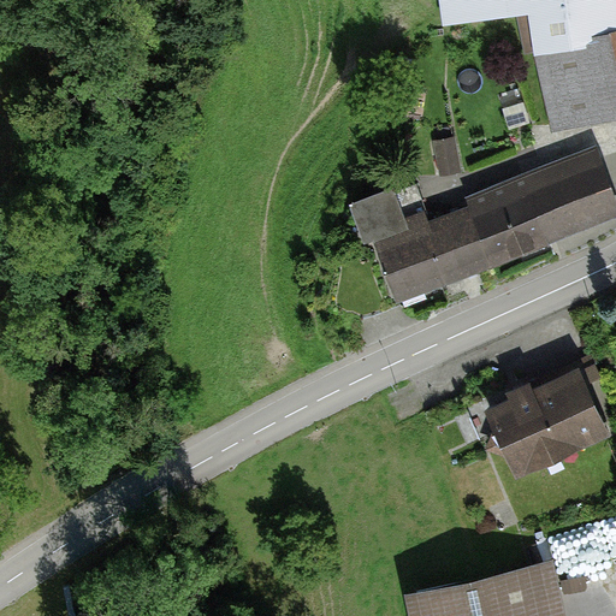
[(615,0),(444,0),(449,25),(532,13),(549,130),(615,119),(615,0)]
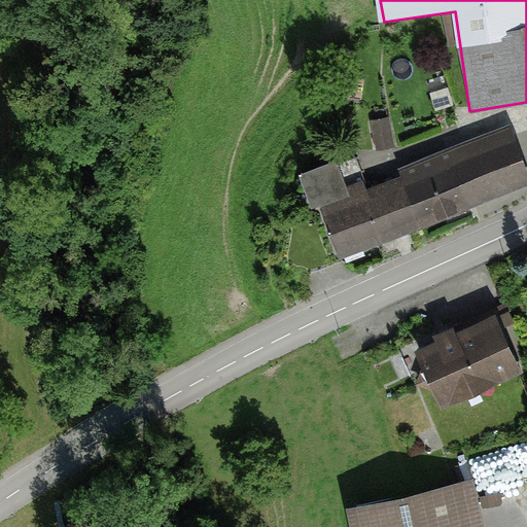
[(450,149),(471,207),(526,186),(526,169),(512,127),(450,149)]
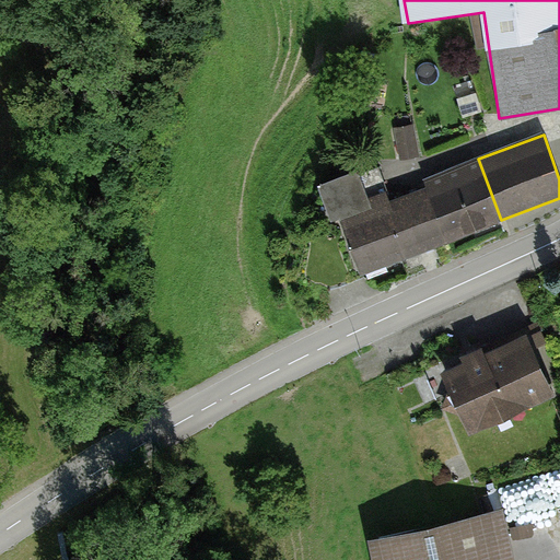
[(418,188),(438,243),(501,220),(478,159),(416,182),(418,188)]
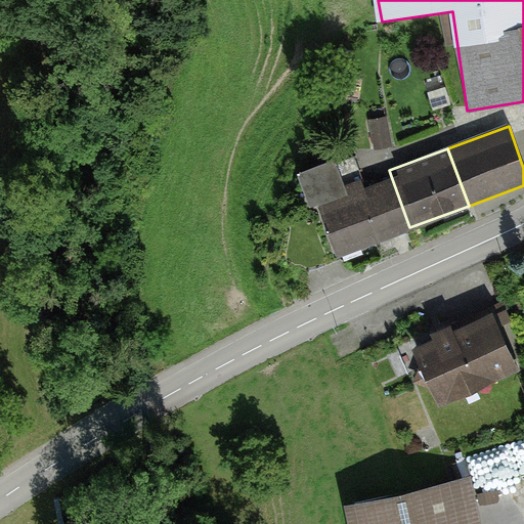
[(331,256),(376,239),(357,189),(353,178),(340,183),(331,159),(290,173),(304,211),(312,208),(331,256)]
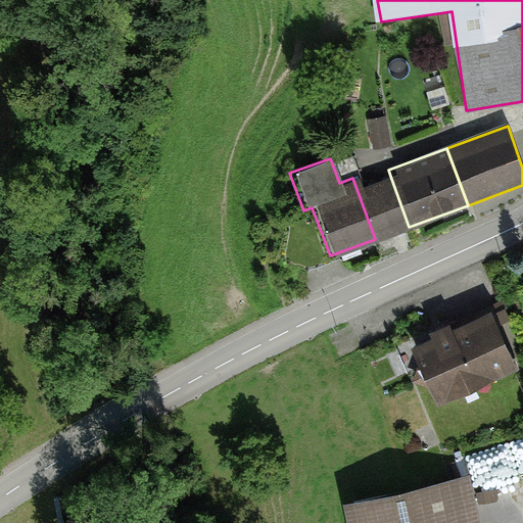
[(357,189),(375,239),(409,227),(390,176),(357,189)]
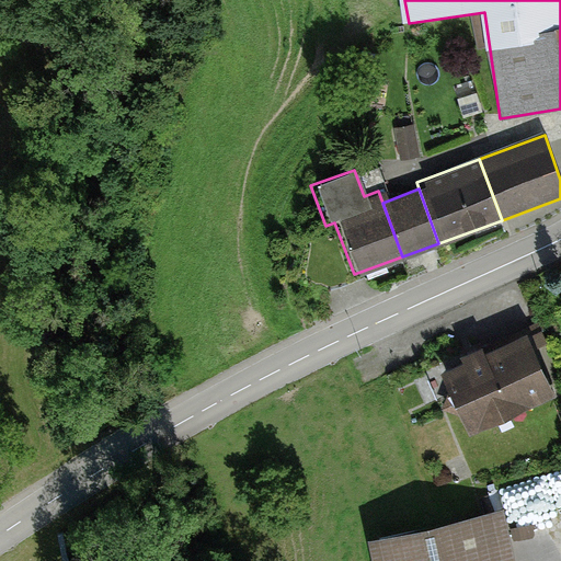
[(524,332),(436,367),(462,432),(550,397),(524,332)]
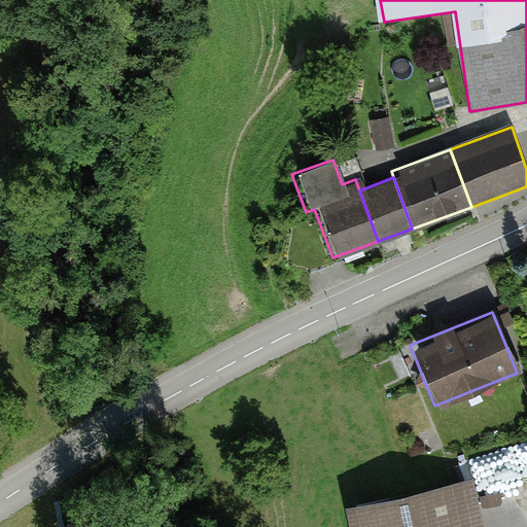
[(481,526),(471,482),(343,508),(347,526),(481,526)]
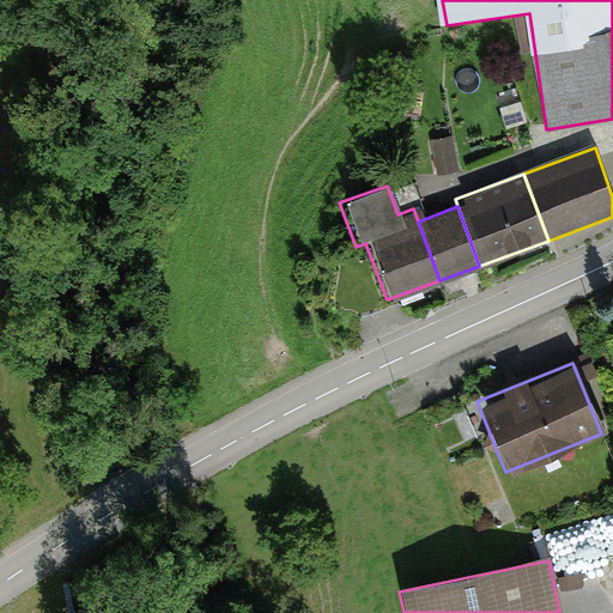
All buildings are outlined.
